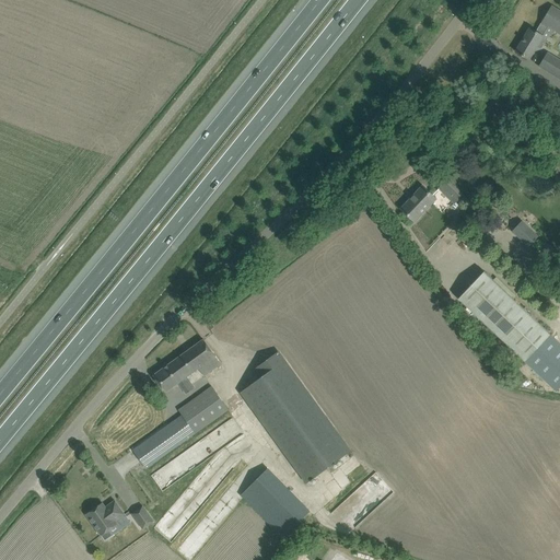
[(559,34),(559,11),(551,7),(541,23),(536,33),(529,28),(521,44),(516,53),(528,60),(533,51),(536,47),(540,50),(547,39),(543,36),(541,36),(548,26),(556,32),(559,34)]
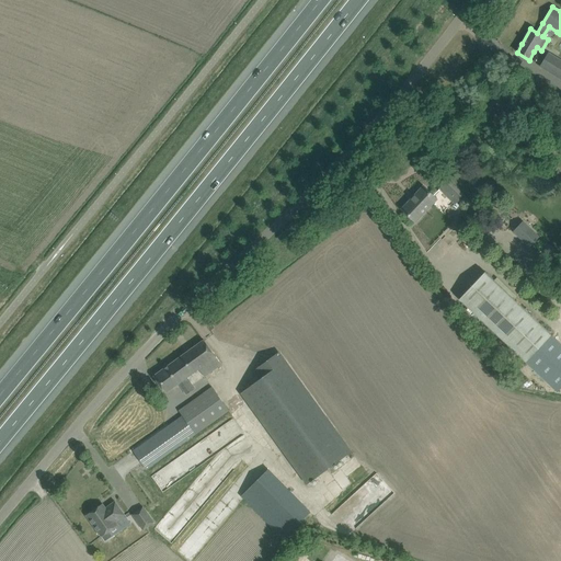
[(560,60),(557,59),(549,72),(560,79),(560,60)]
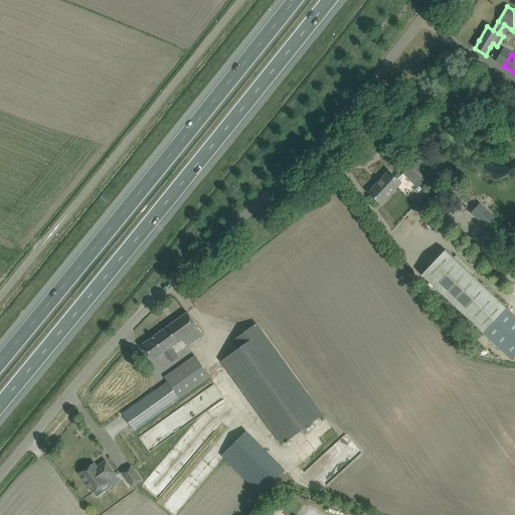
[(415,173),(410,168),(409,167),(403,174),(418,188),(420,186),(424,182),(423,181),(415,173)]
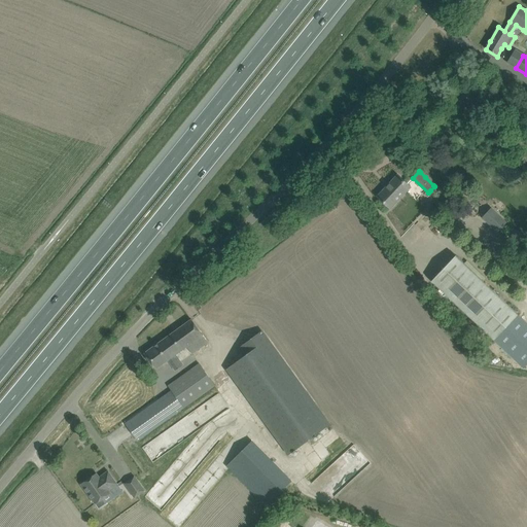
[(397,176),(378,198),(389,208),(410,187),(397,176)]
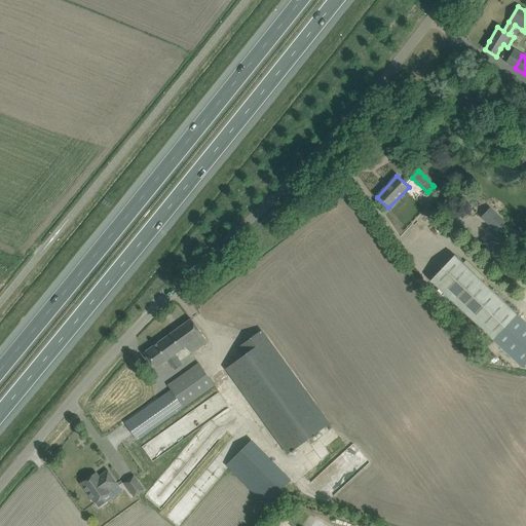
[(490,209),(482,218),(496,231),(504,222),(490,209)]
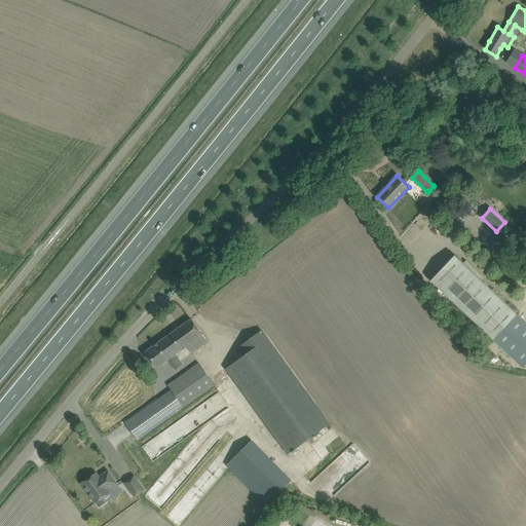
[(454,256),(430,280),(522,368),(525,363),(525,323),(462,263),(454,256)]
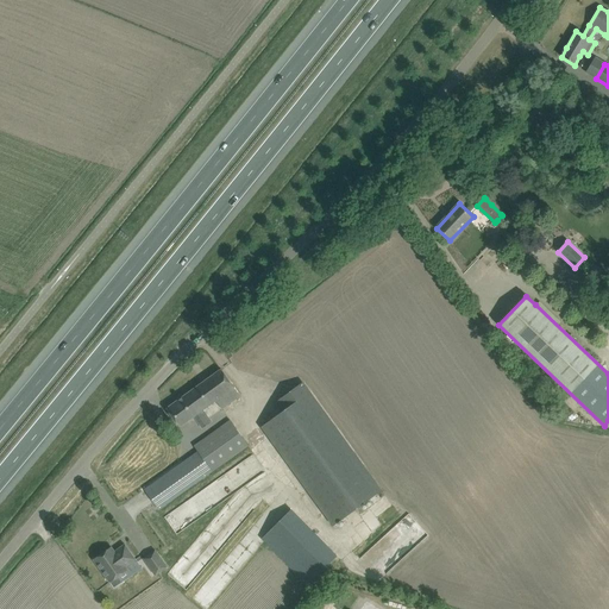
[(240,396),(221,369),(167,409),(180,427),(194,416),(202,428),(212,422),(202,410),(215,401),(221,409),(240,396)]
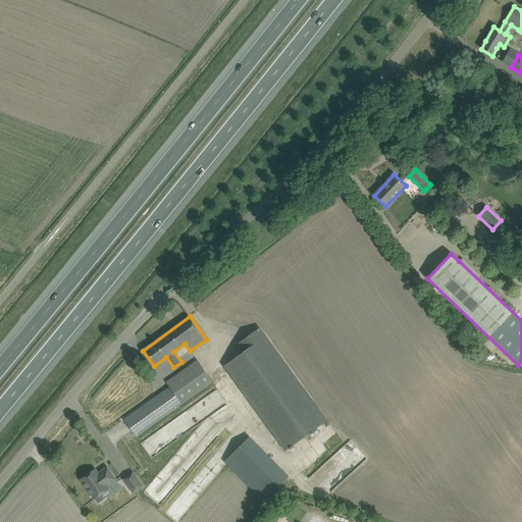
[(224,366),(286,451),(327,421),(259,328),(238,344),(244,352),(224,366)]
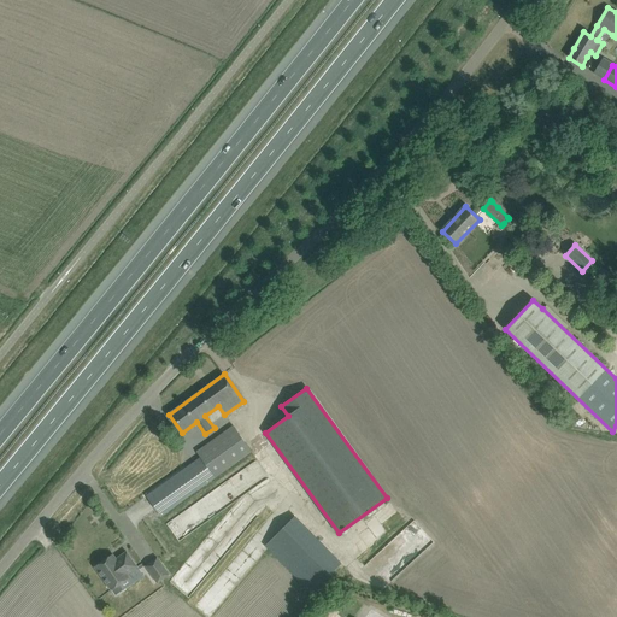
[(252,452),(233,427),(197,452),(201,458),(147,497),(162,517),(216,479),(252,452)]
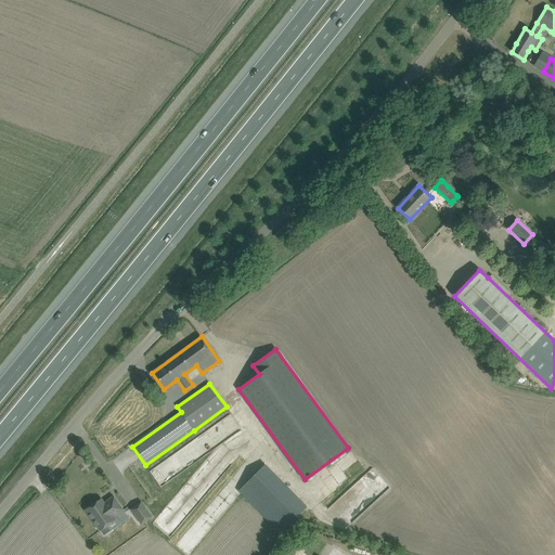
[(265,465),(239,491),(281,533),(307,507),(265,465)]
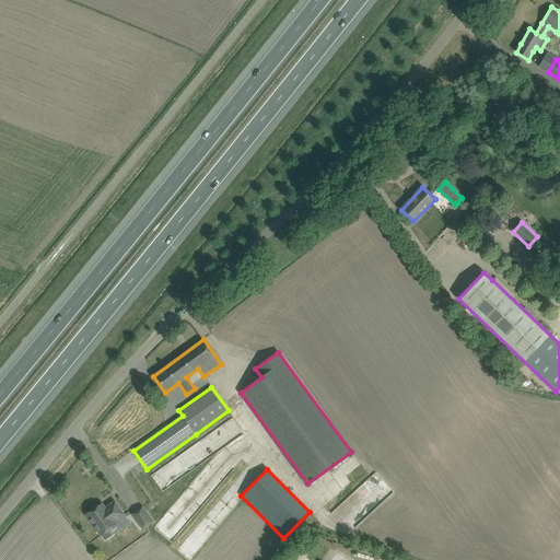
[(102,503),(85,514),(92,523),(101,536),(105,541),(113,535),(130,523),(120,510),(115,501),(105,508),(102,503)]
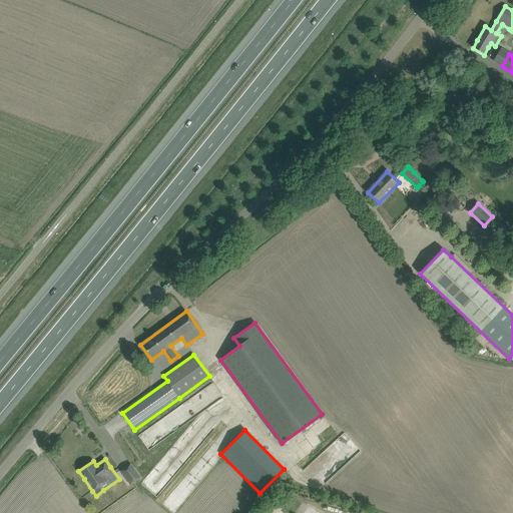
[(120,471),(131,486),(141,479),(131,464),(120,471)]
